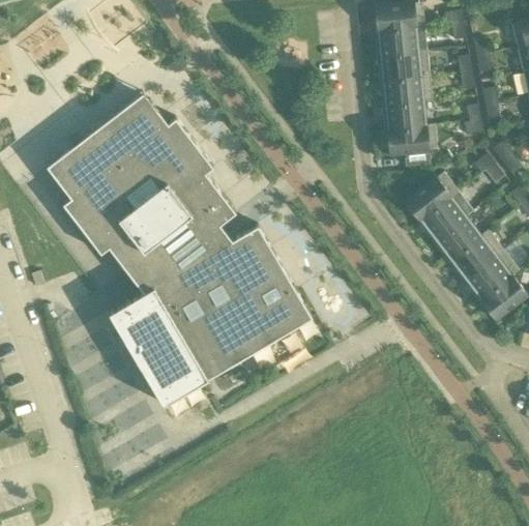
[(386,0),(387,6),(377,7),(377,6),(373,7),(375,23),(372,24),(372,25),(373,33),(423,28),(421,4),(412,5),(411,0),(386,0)]
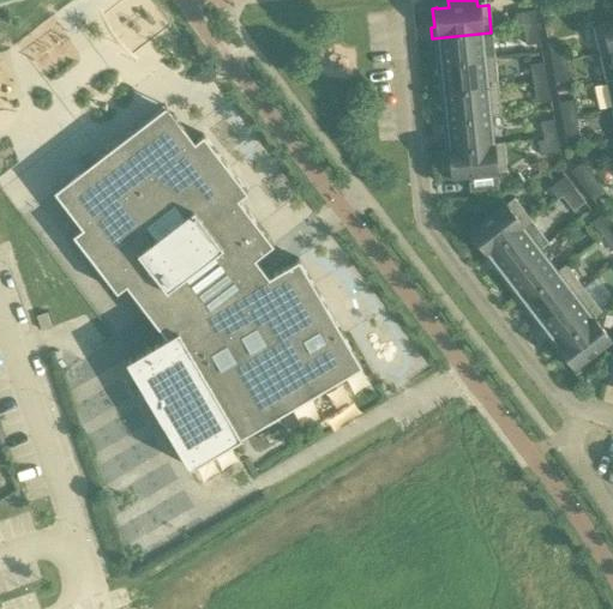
[(521,31),(535,28),(533,14),(514,18),(516,32),(522,31),(521,31)]
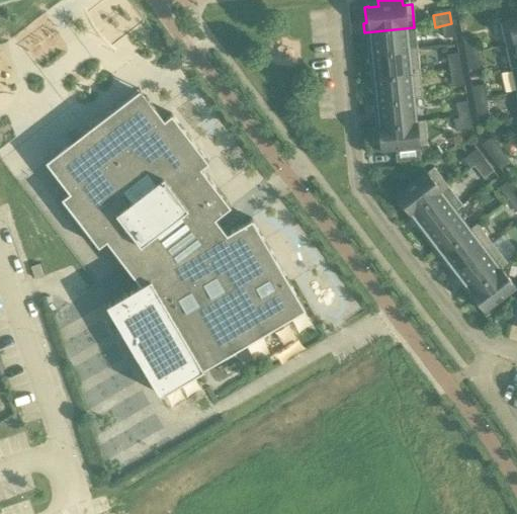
[(504,49),(516,45),(516,19),(510,21),(510,20),(506,21),(507,24),(499,25),(504,49)]
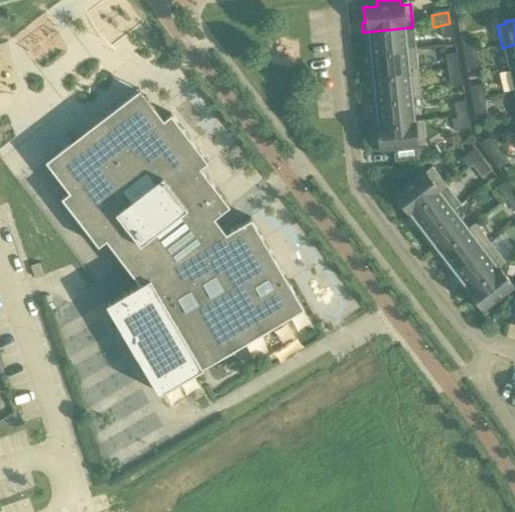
[(454,42),(449,23),(437,26),(438,26),(440,41),(452,39),(453,42),(454,42)]
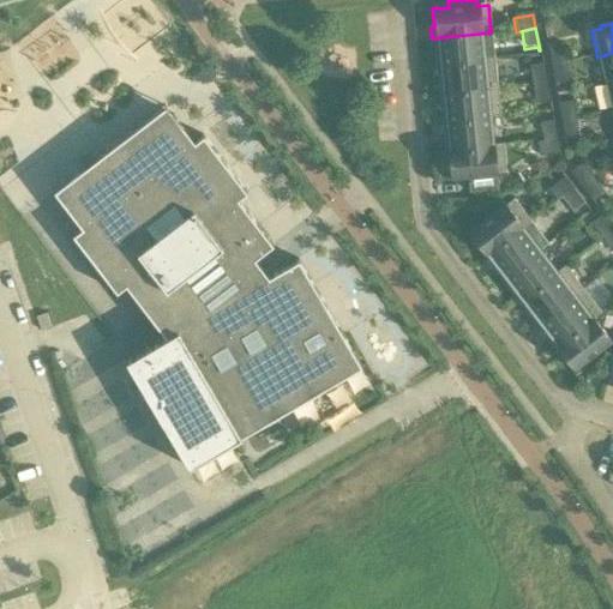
[(494,61),(491,32),(432,38),(434,65),(438,64),(438,67),(494,61)]
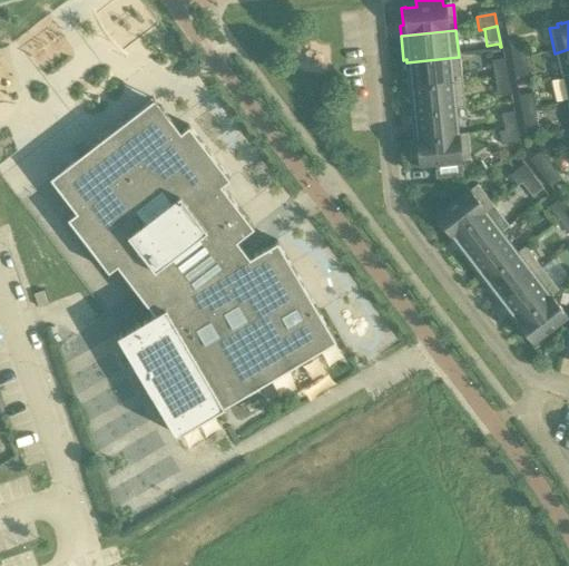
[(511,64),(523,61),(521,44),(509,46),(508,44),(507,44),(511,64)]
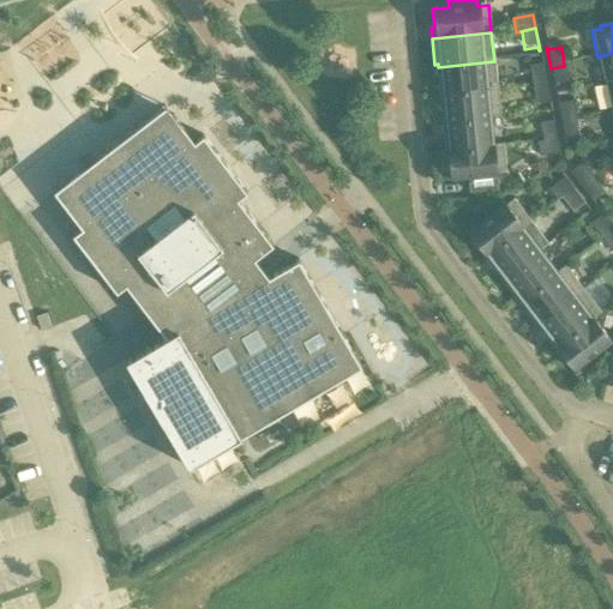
[(612,53),(598,58),(604,85),(612,83),(612,53)]
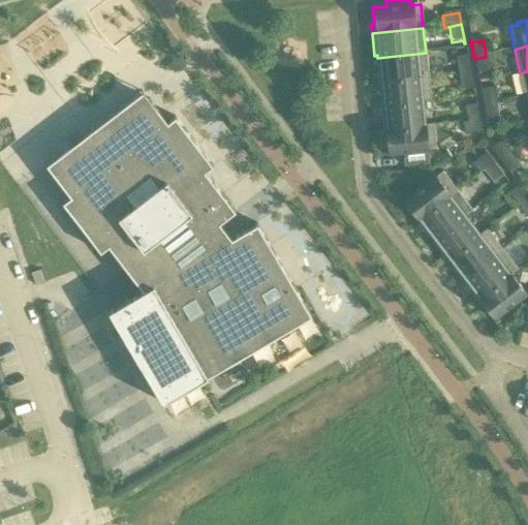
[(426,53),(377,58),(379,72),(376,72),(377,83),(428,78),(426,53)]
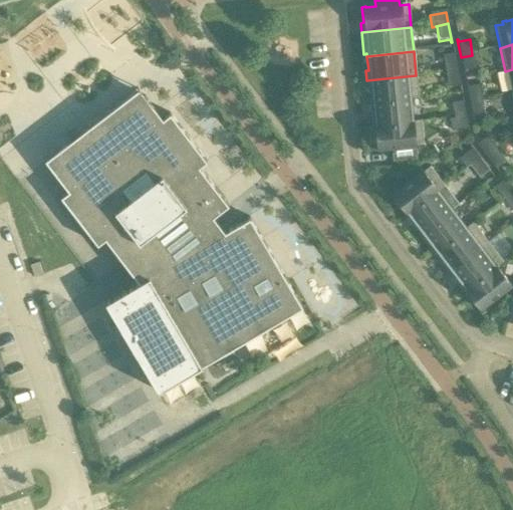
[(445,73),(457,71),(454,53),(453,53),(453,55),(442,57),(445,73)]
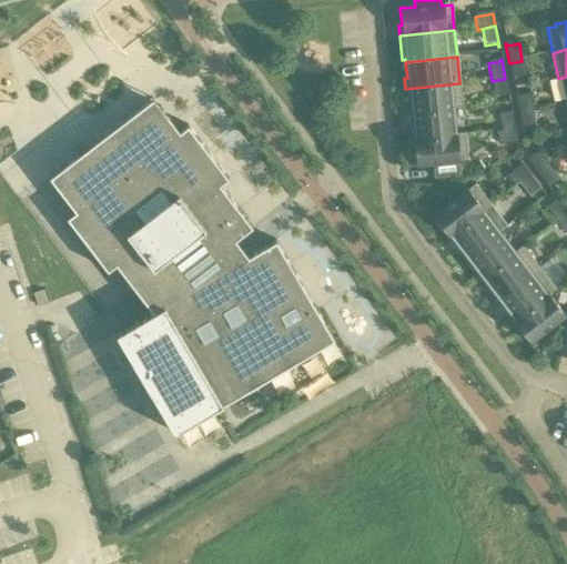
[(522,61),(509,63),(513,83),(514,83),(513,81),(525,79),(522,61)]
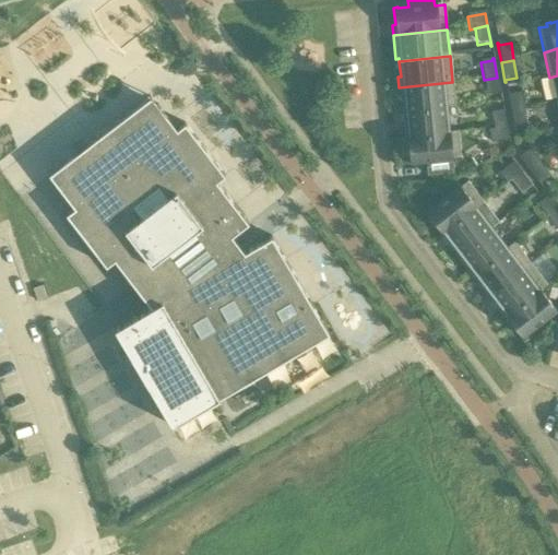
[(500,97),(497,78),(484,80),(487,97),(499,95),(499,97),(500,97)]
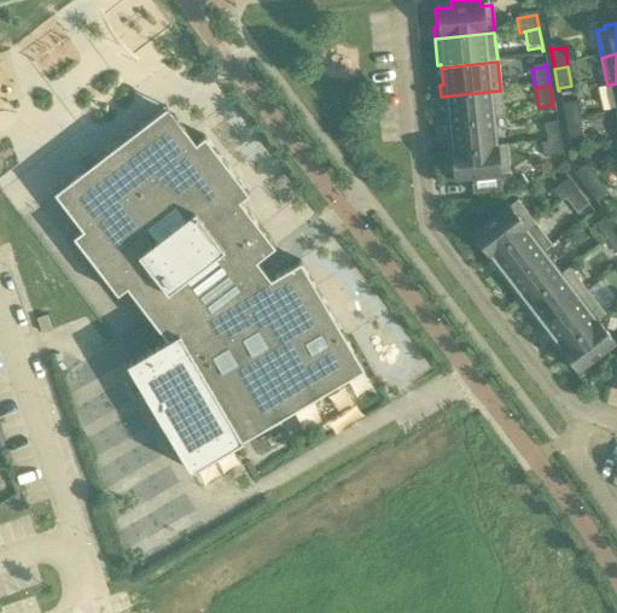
[(504,121),(500,91),(441,97),(443,126),(493,121),(493,122),(504,121)]
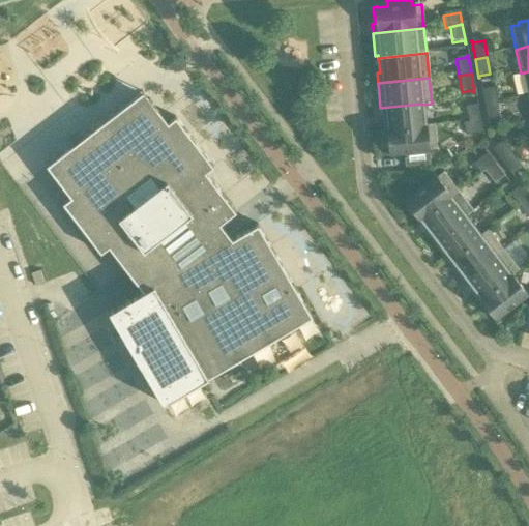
[(483,108),(496,106),(493,90),(481,92),(481,89),(480,89),(483,108)]
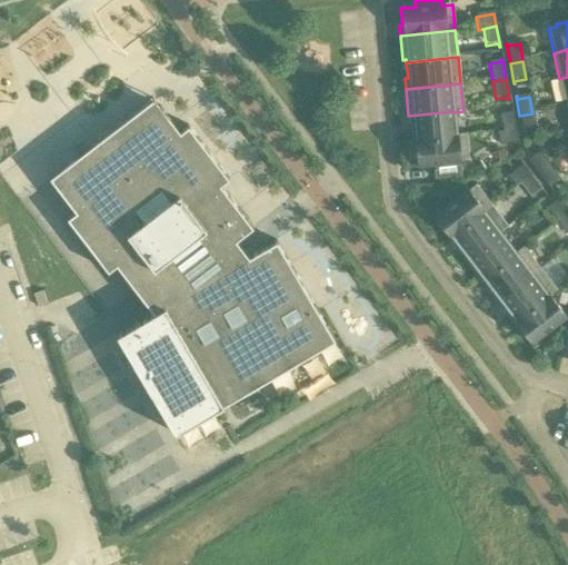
[(334,343),(318,317),(276,244),(247,260),(235,244),(252,230),(219,188),(228,181),(187,128),(179,135),(159,110),(152,101),(49,181),(75,215),(66,221),(107,275),(115,268),(152,317),(116,338),(173,437),(219,410),(334,343)]
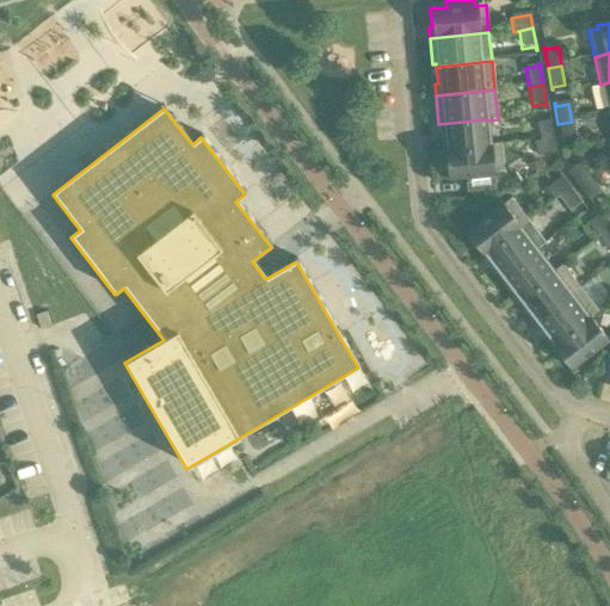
[(487,119),(438,124),(442,153),(491,148),(491,147),(487,121),(487,119)]
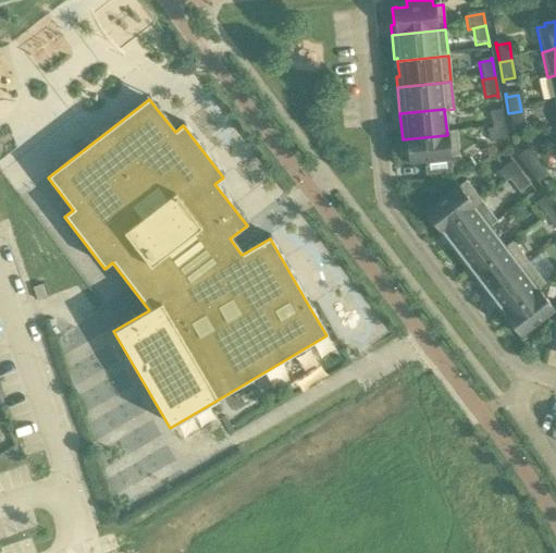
[(492,131),(504,128),(501,109),(499,109),(501,112),(489,114),(492,131)]
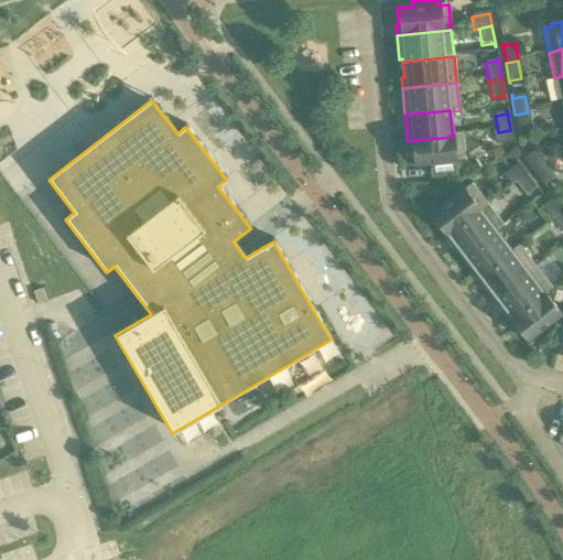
[(528,112),(515,115),(518,136),(519,136),(519,132),(531,130),(528,112)]
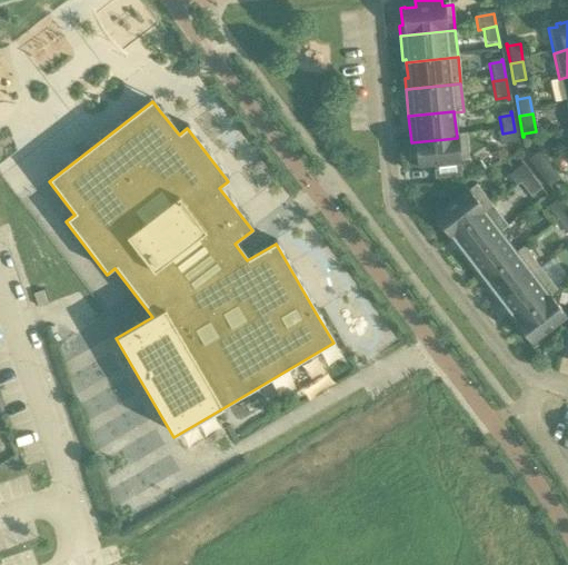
[(502,134),(497,135),(499,148),(517,145),(517,148),(518,147),(515,131),(502,134)]
